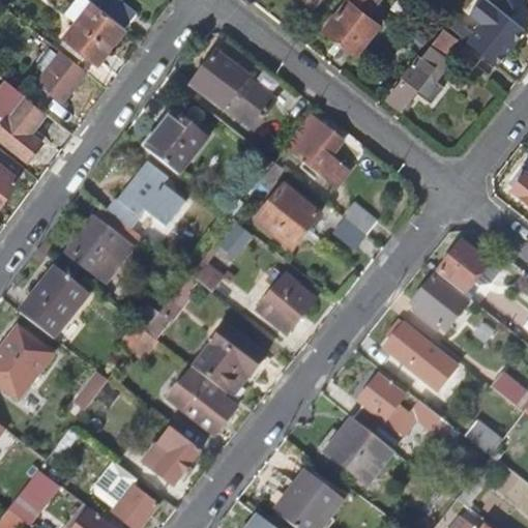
[(89,0),(62,35),(96,62),(124,28),(89,0)]
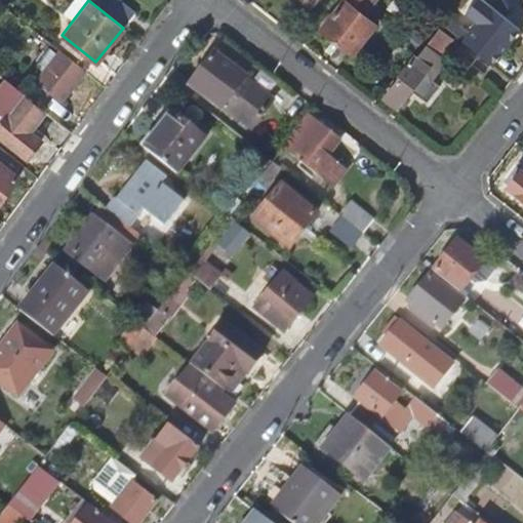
[(88,0),(123,28),(133,13),(118,0),(88,0)]
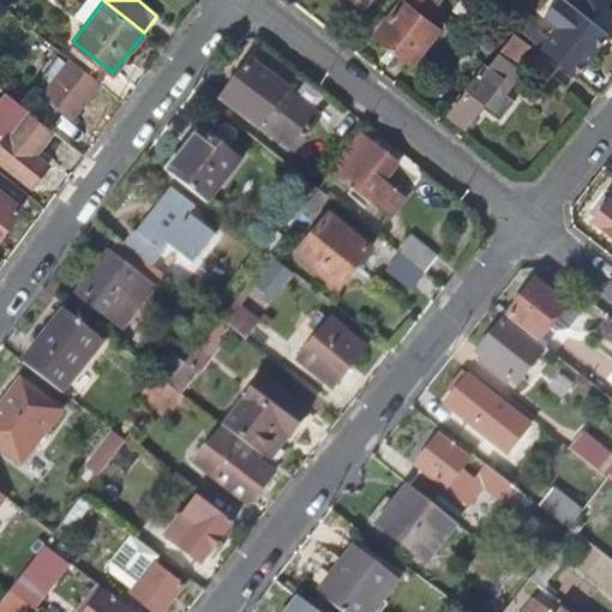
[(372,35),(409,64),(437,30),(420,17),(432,0),(399,0),(372,35)]
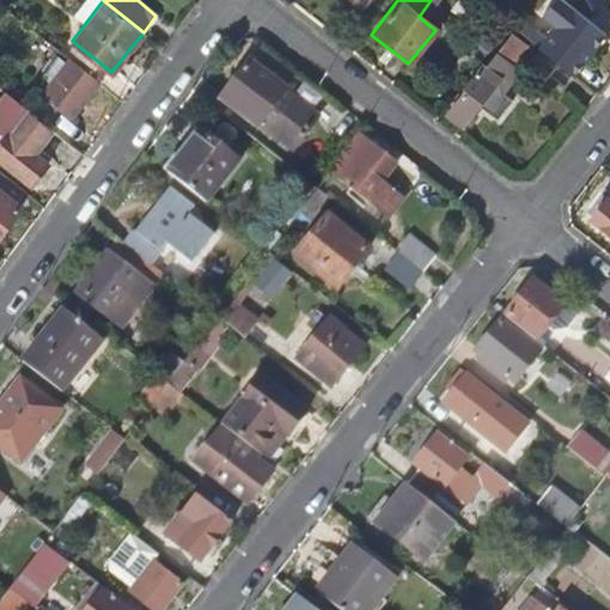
[(569,6),(537,48),(543,53),(571,74),(603,34),(597,29),(569,6)]
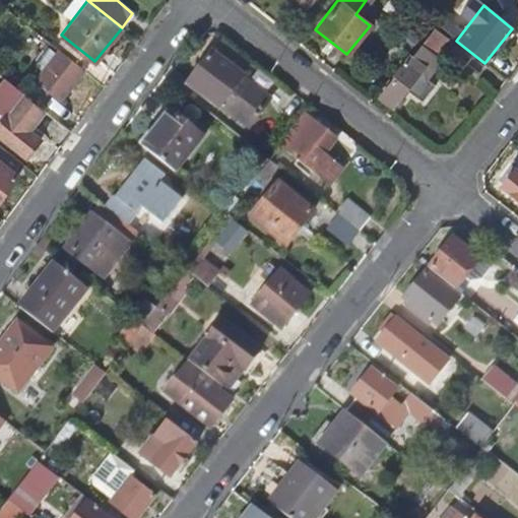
[(444,39),(433,28),(409,58),(406,57),(391,77),(393,79),(379,95),(391,105),(394,101),(398,104),(403,98),(399,93),(415,73),(423,79),(438,61),(431,56),(444,39)]
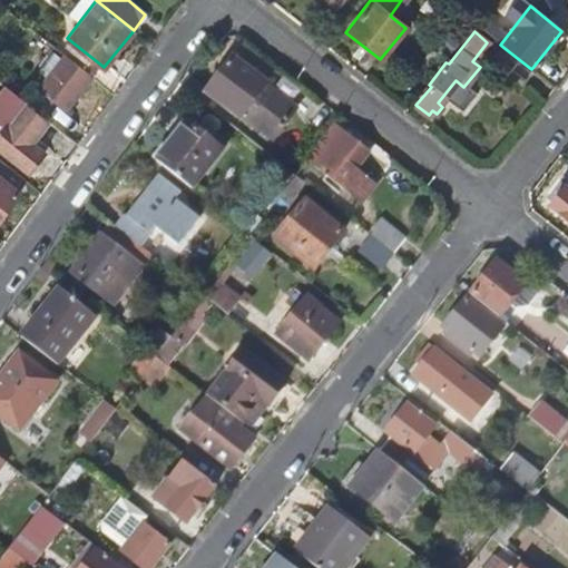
[(493,65),(520,86),(532,70),(531,69),(506,49),(493,65)]
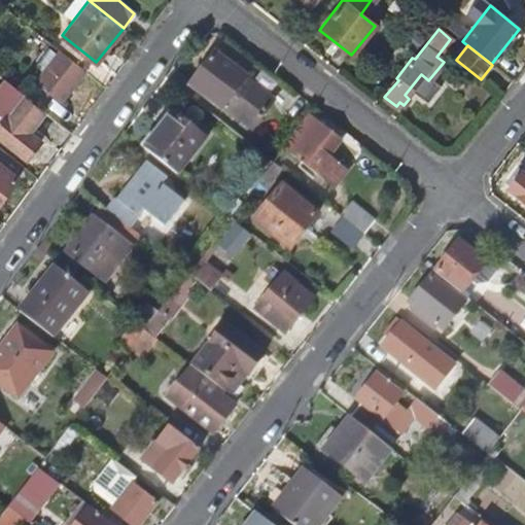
[(60,50),(35,81),(61,100),(84,70),(60,50)]
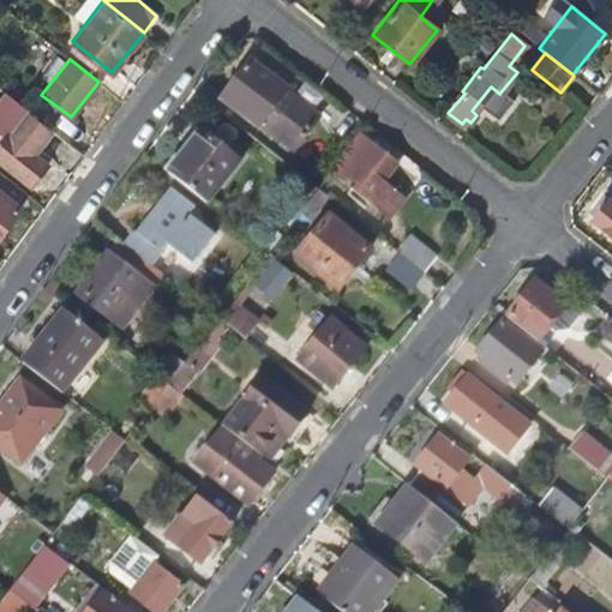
[(247,60),(221,96),(289,145),(315,112),(247,60)]
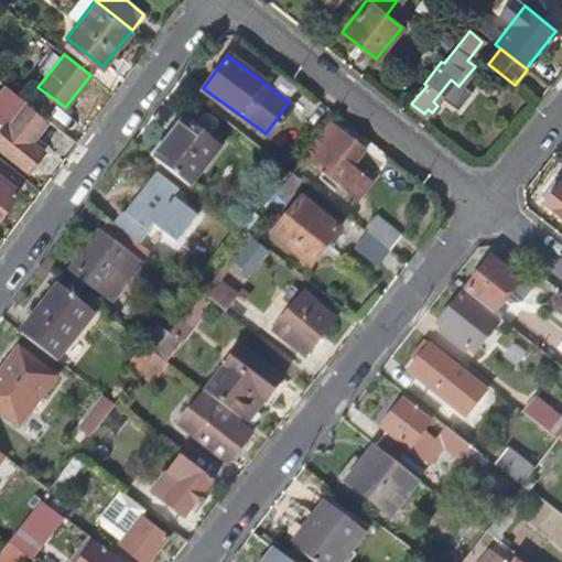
[(0,125),(6,129),(0,136),(0,148),(30,171),(44,151),(30,140),(45,121),(23,105),(26,103),(3,84),(0,87),(0,125)]
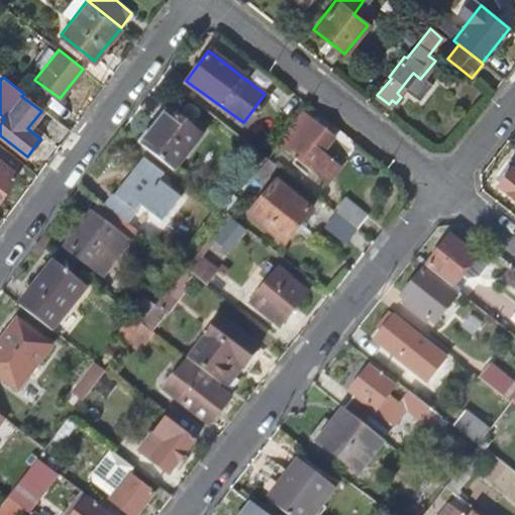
[(169,110),(140,145),(171,170),(200,134),(169,110)]
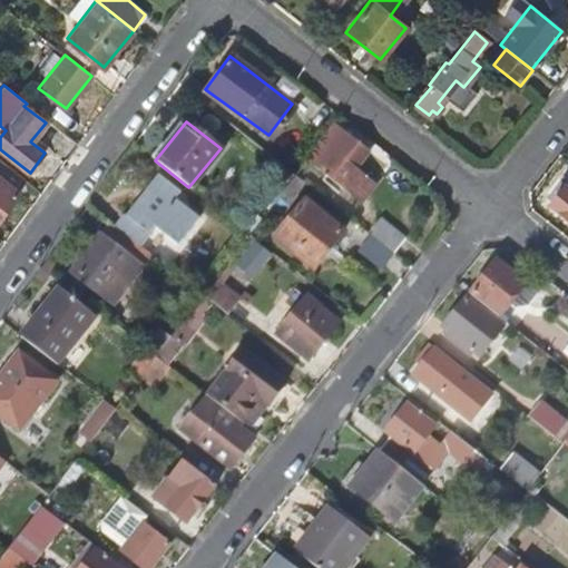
[(334,124),(306,159),(340,185),(368,149),(334,124)]
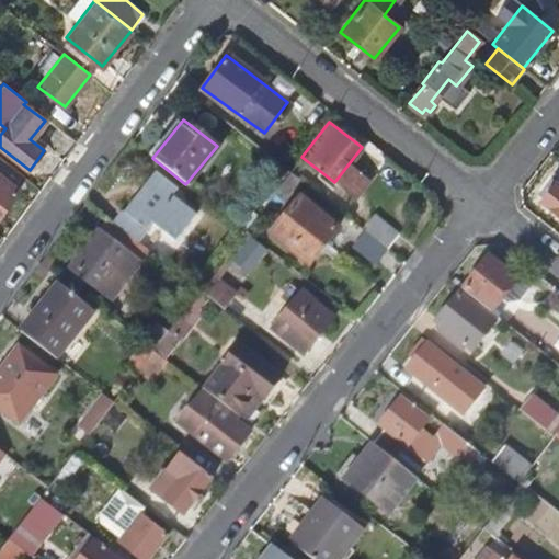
[(0,209),(18,187),(0,174),(0,169),(1,167),(0,166),(0,209)]
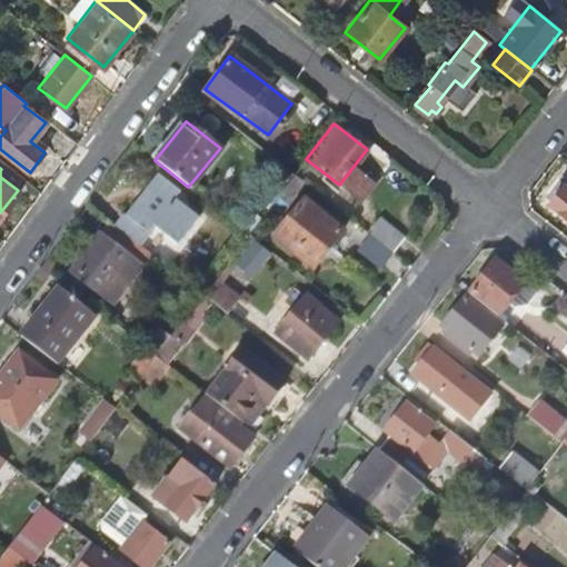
[(133,198),(125,210),(146,228),(151,221),(176,240),(197,215),(173,196),(178,188),(157,171),(141,189),(145,192),(137,201),(133,198)]
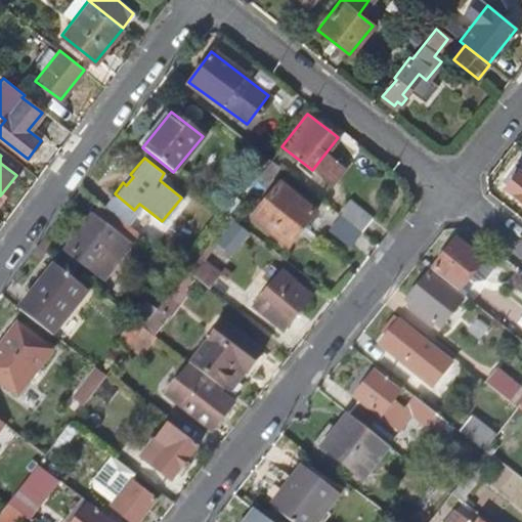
[(270,160),(253,182),(260,187),(277,166),(270,160)]
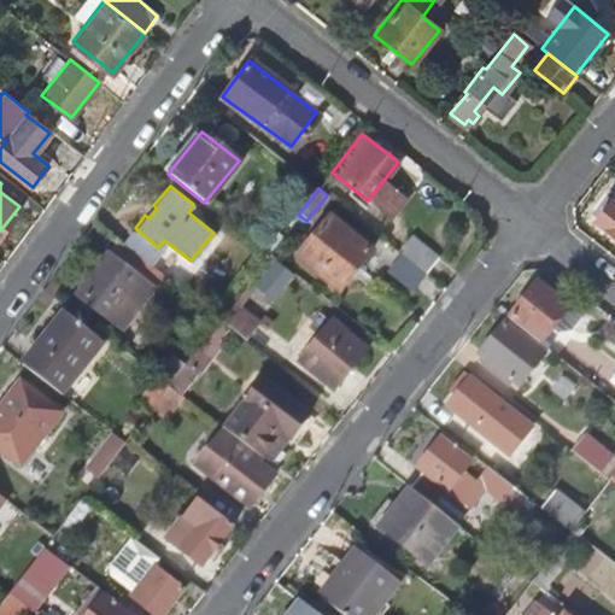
[(603,209),(595,220),(614,236),(614,201),(611,199),(603,209)]
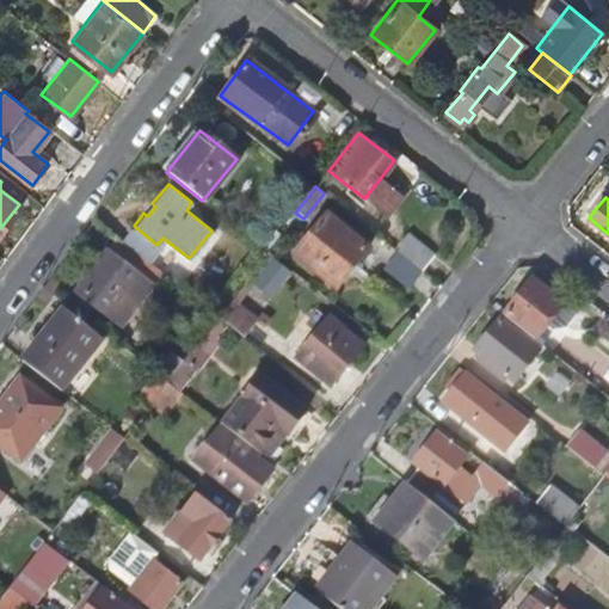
[(324,215),(290,256),(332,289),(365,247),(324,215)]
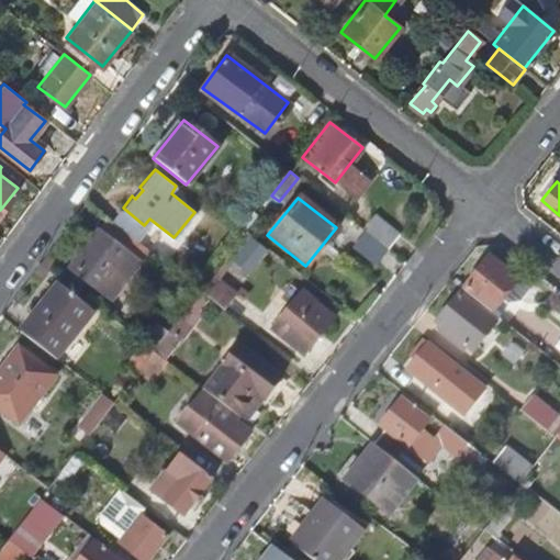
[(113,221),(134,238),(144,225),(123,208),(113,221)]
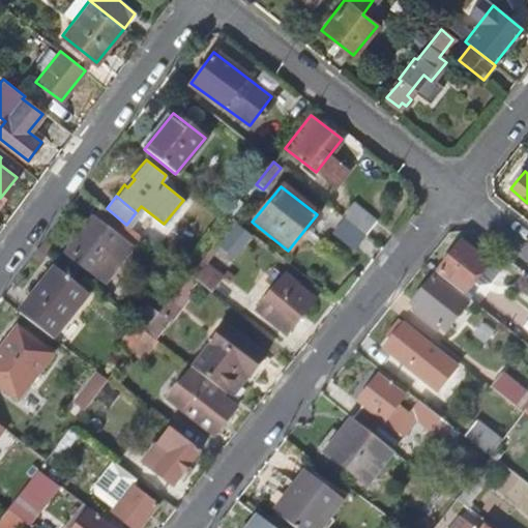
[(93,215),(132,242),(139,234),(126,225),(107,208),(101,204),(93,215)]
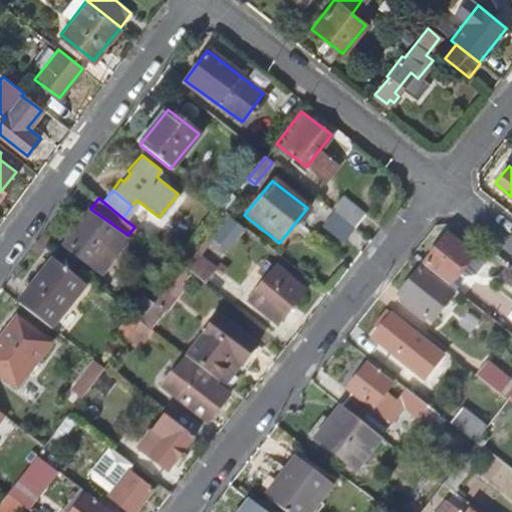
[(332,211),(353,228),(363,215),(343,198),(332,211)]
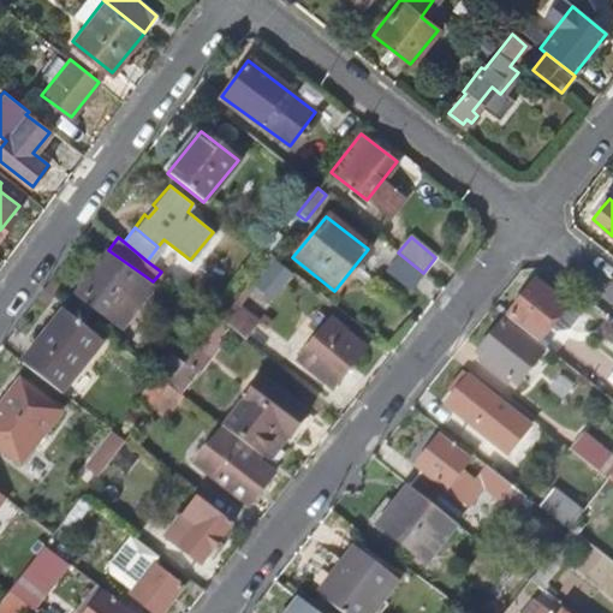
[(108,250),(75,293),(119,326),(153,281),(108,250)]
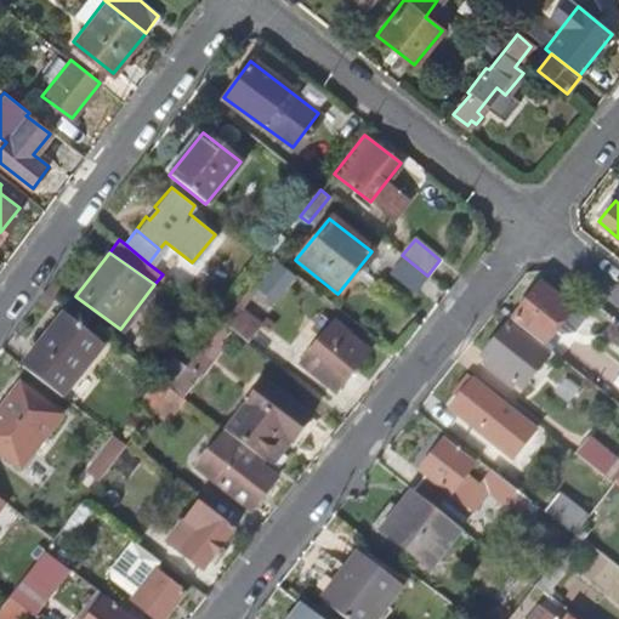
[(387,272),(414,293),(427,276),(402,255),(387,272)]
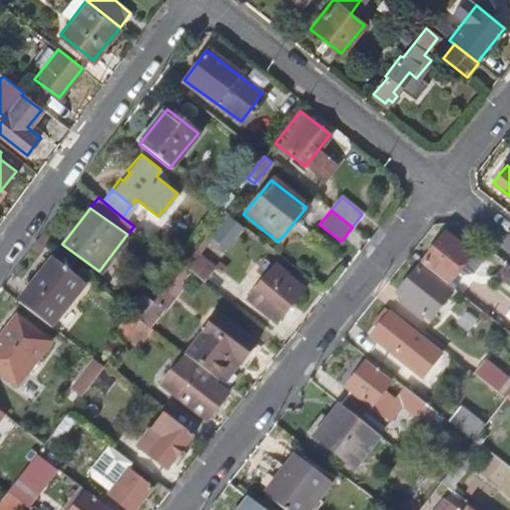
[(226,212),(212,234),(230,246),(244,224),(226,212)]
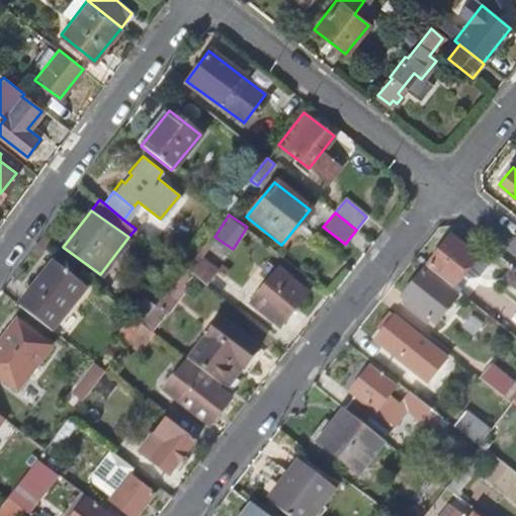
[(450,285),(456,290),(465,278),(478,276),(487,265),(475,256),(448,236),(426,265),(435,273),(450,285)]
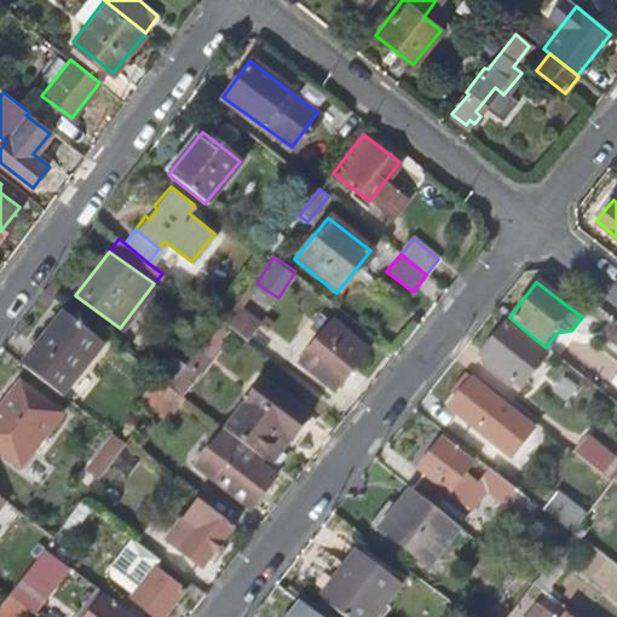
[(232,303),(219,319),(246,340),(259,323),(232,303)]
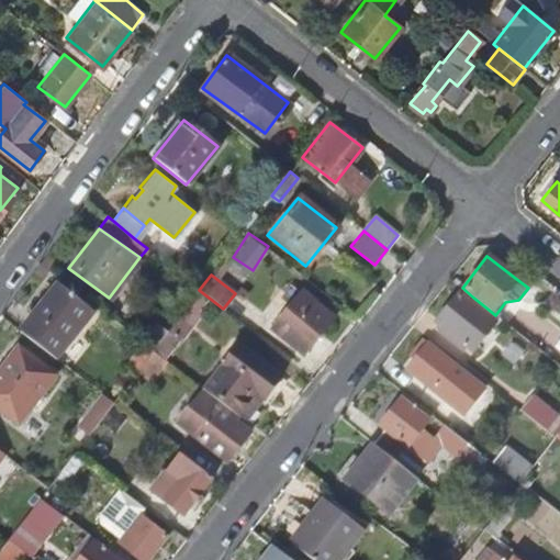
[(56,283),(18,331),(54,358),(84,320),(77,314),(85,306),(56,283)]
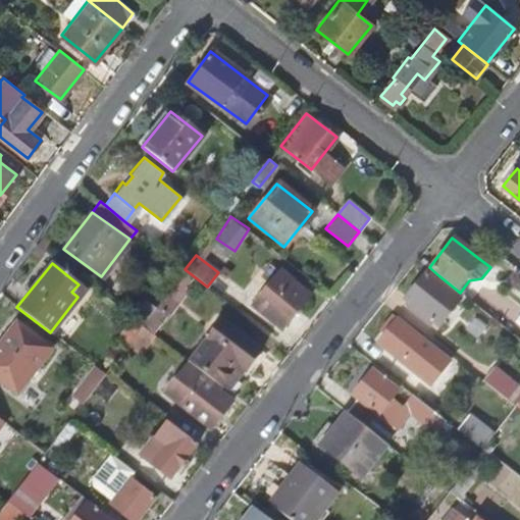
[(254,300),(270,273),(259,266),(242,292),(254,300)]
